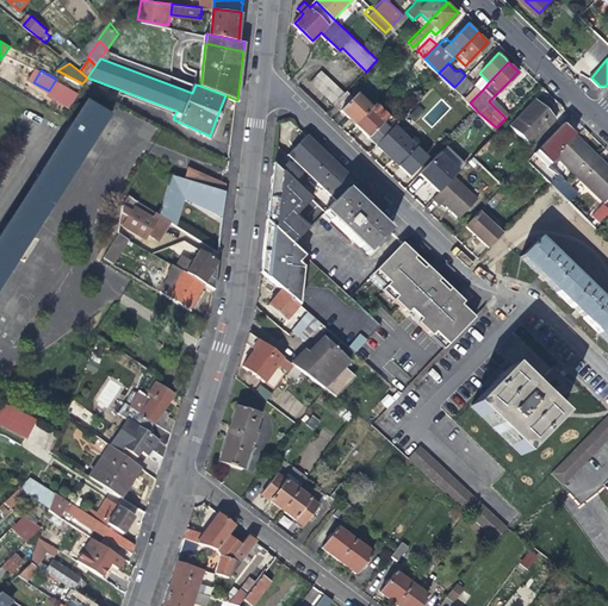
[(312,81),(335,102),(346,93),(323,70),(312,81)]
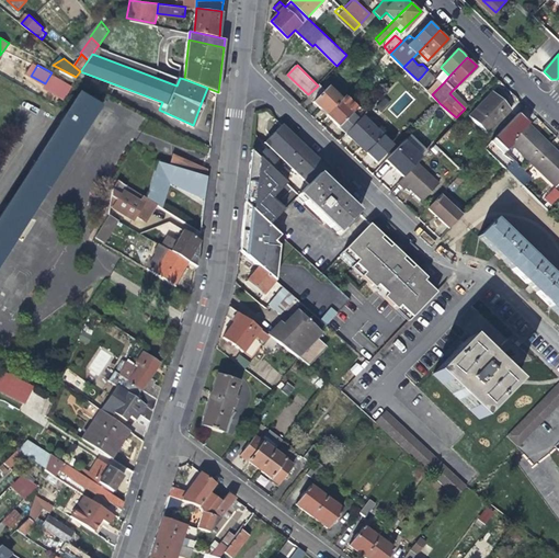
[(431,75),(426,70),(422,76),(418,80),(422,83),(431,75)]
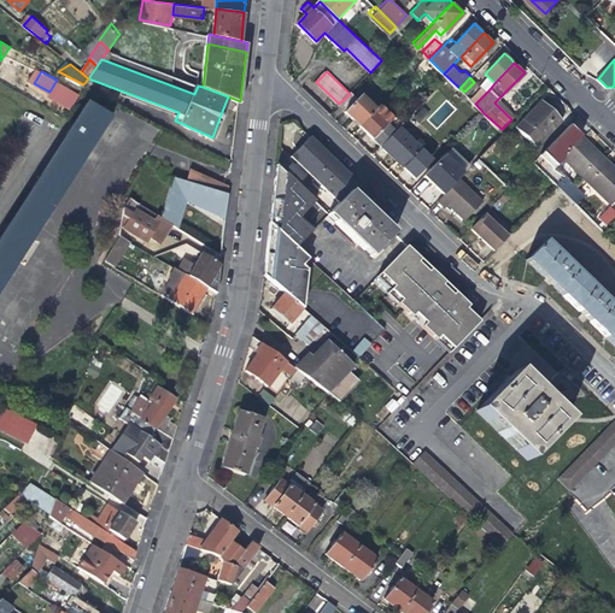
[(490,78),(482,86),(488,90),(495,83),(490,78)]
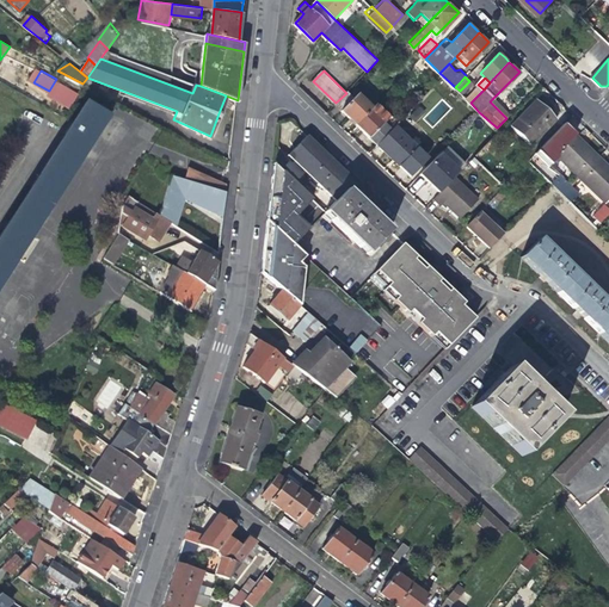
[(484,90),(478,85),(466,98),(471,103),(484,90)]
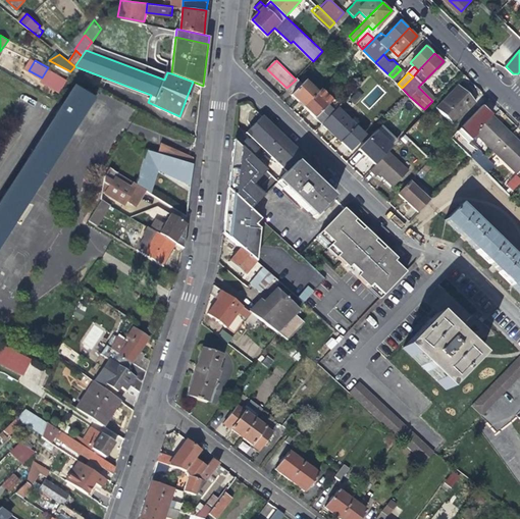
[(297,78),(296,80),(287,88),(299,100),(305,106),(316,94),(320,90),(308,79),(303,84),(297,78)]
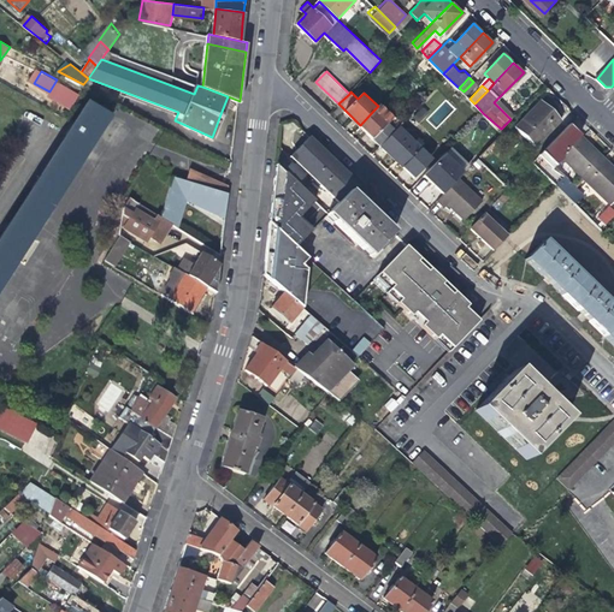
[(0,289),(110,116),(86,100),(0,236),(0,289)]
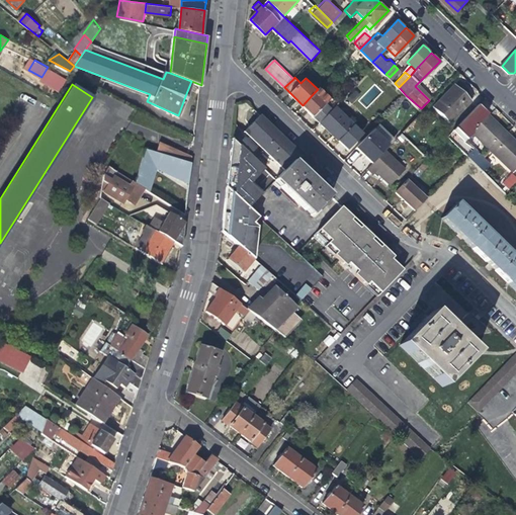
[(454,84),(434,105),(450,121),(470,99),(462,92),(454,84)]
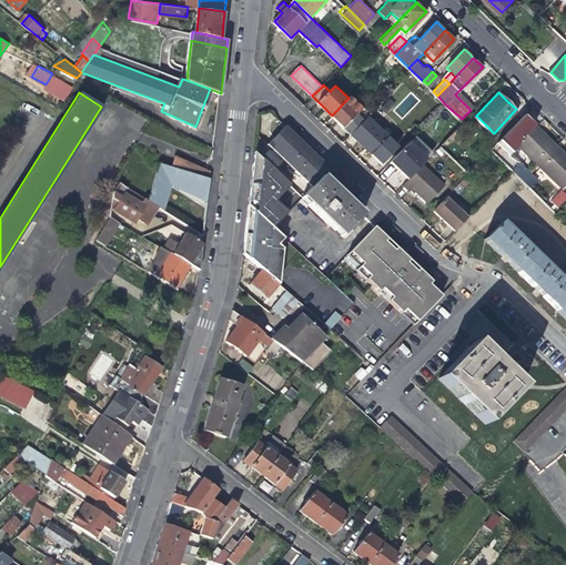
[(364,121),(344,102),(332,115),(342,124),(352,134),(364,121)]
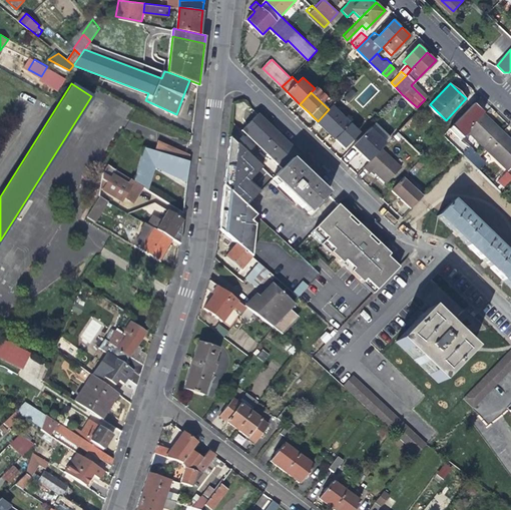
[(487,148),(504,131),(489,116),(484,111),(482,113),(476,108),(473,105),(450,129),(462,139),(470,131),(487,148)]
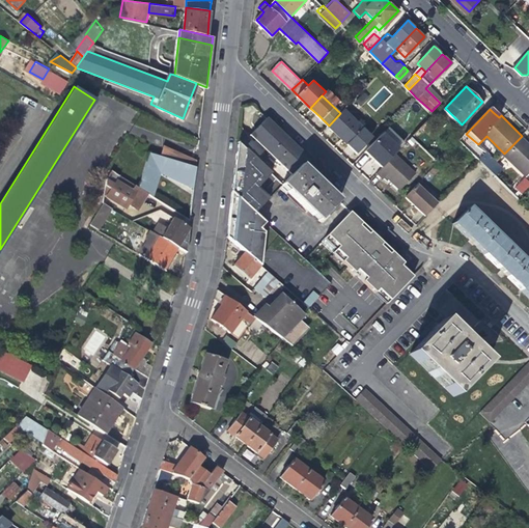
[(344,110),(340,113),(329,126),(335,131),(347,143),(363,128),(344,110)]
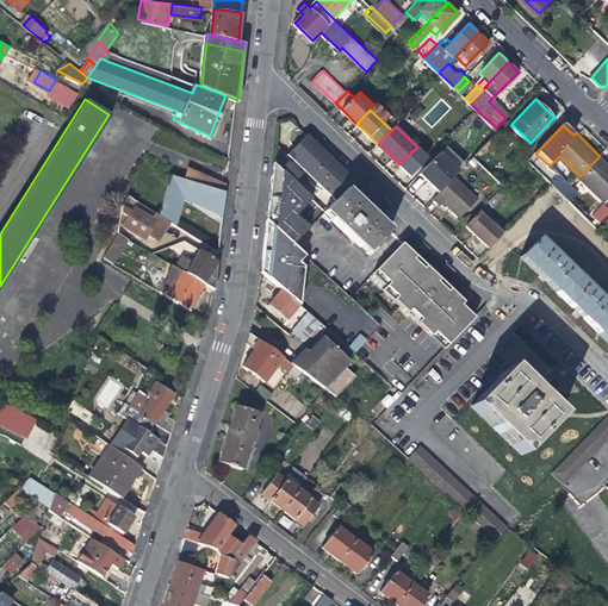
[(312,176),(332,157),(322,148),(321,150),(316,145),(317,143),(308,135),(290,154),(312,176)]
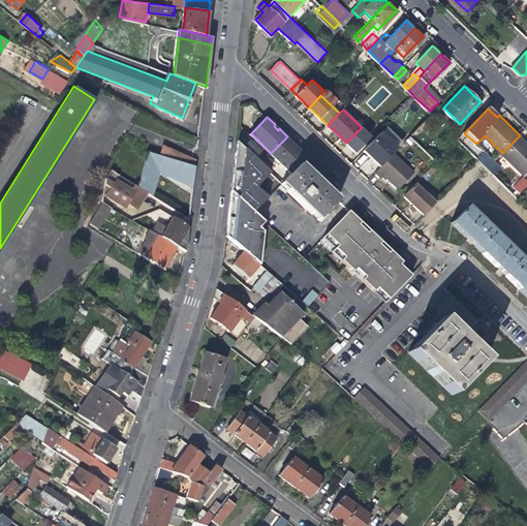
[(366,131),(362,127),(346,143),(350,147),(355,152),(368,140),(364,134),(366,131)]
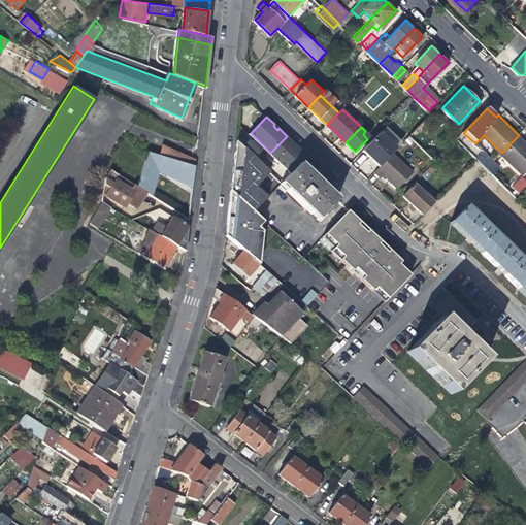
[(372,157),(381,165),(393,153),(397,148),(382,132),(364,150),(372,157)]
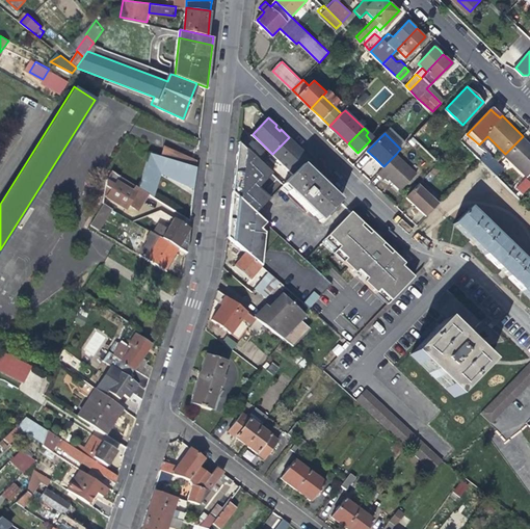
[(529,142),(523,136),(505,154),(528,176),(529,174),(529,142)]
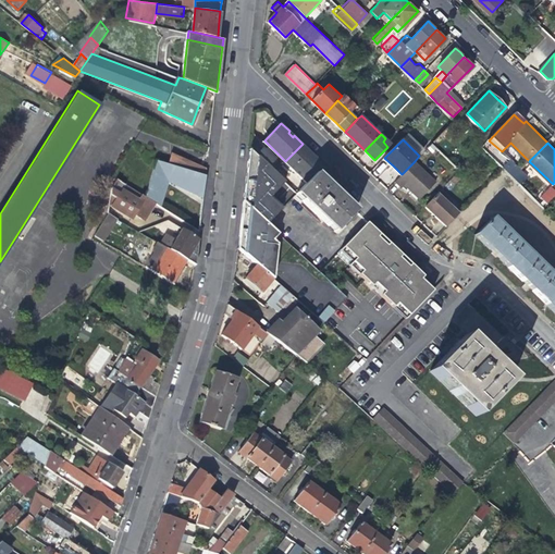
[(303,144),(285,161),(307,182),(317,172),(324,164),(317,157),(316,159),(312,156),(309,152),(310,151),(303,144)]
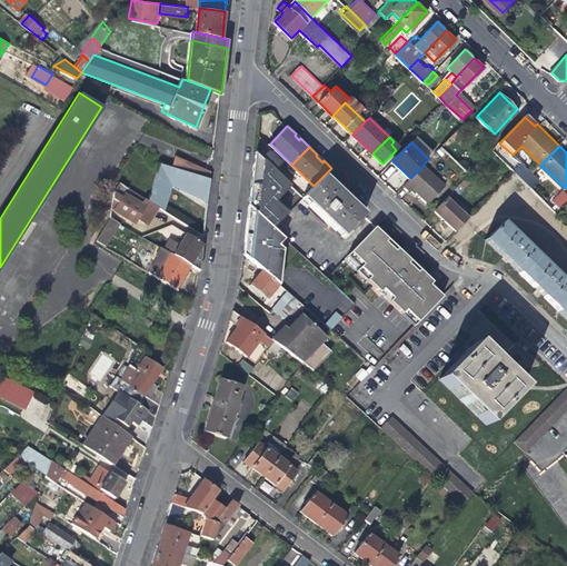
[(252,172),(248,202),(274,227),(290,209),(278,198),(291,185),(255,150),(252,172)]
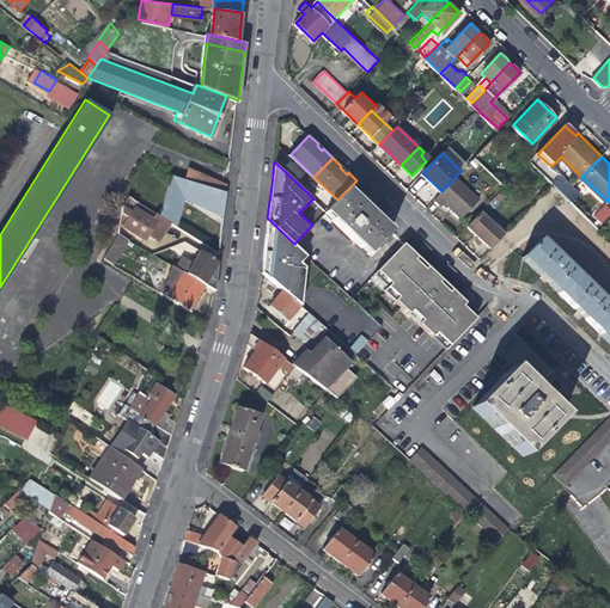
[(227,191),(229,183),(189,166),(184,178),(172,173),(158,213),(176,223),(187,191),(225,215),(225,210),(227,191)]
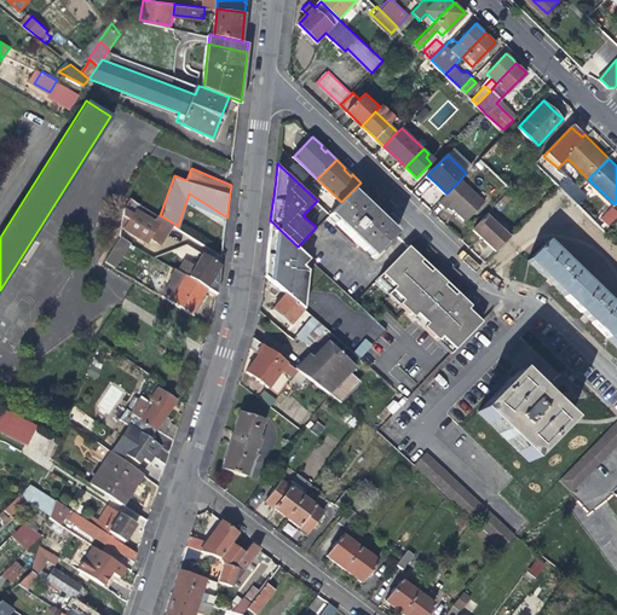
[(447,193),(444,196),(440,201),(449,208),(453,206),(459,212),(468,220),(485,202),(461,179),(447,193)]
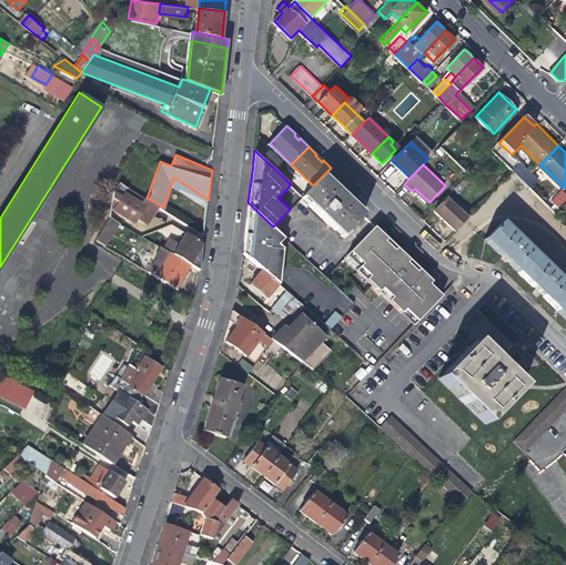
[(514,170),(524,180),(527,177),(517,167),(514,170)]
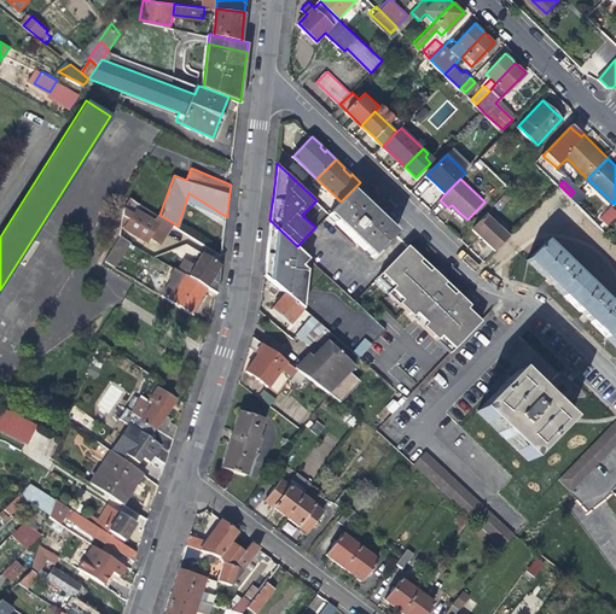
[(366,205),(352,191),(341,202),(330,214),(373,256),(395,233),(388,226),(366,205)]
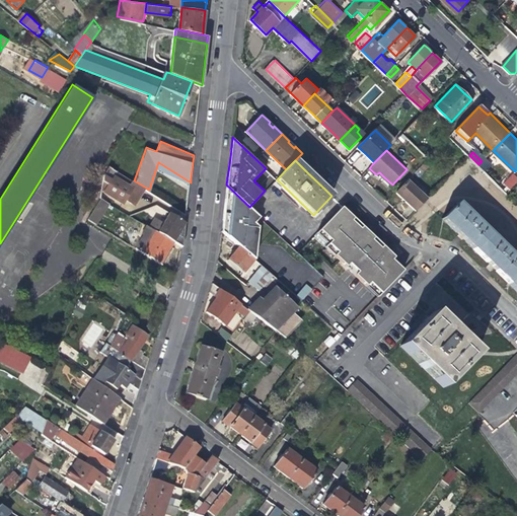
[(489,166),(483,160),(482,161),(478,164),(485,170),(489,166)]
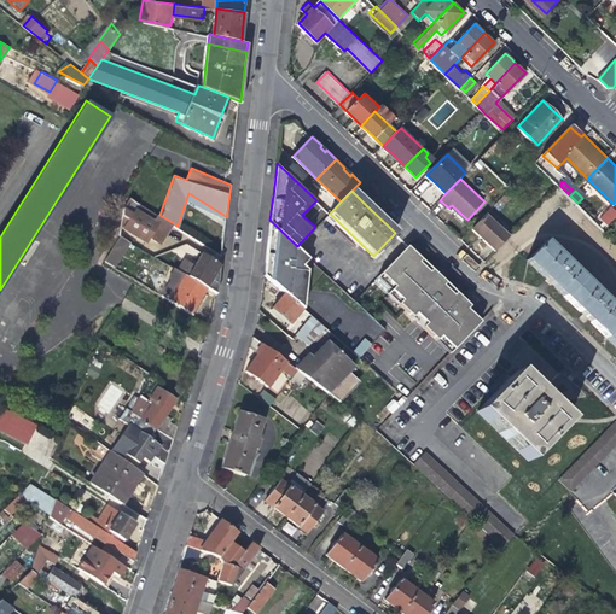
[(120,223),(145,239),(146,237),(151,240),(156,233),(158,228),(154,224),(155,222),(134,209),(138,202),(128,196),(122,206),(120,223)]
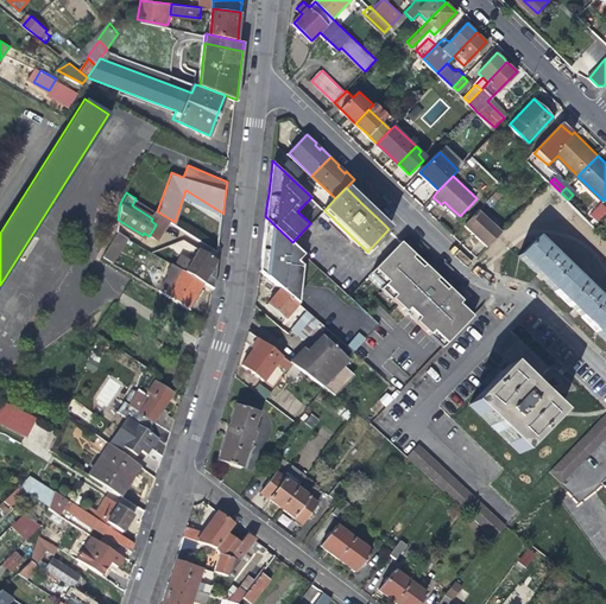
[(605,202),(604,201),(586,217),(594,226),(605,213),(605,202)]
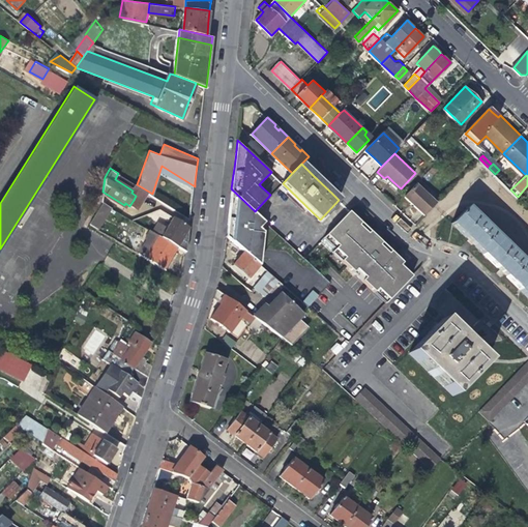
[(414,204),(426,214),(437,202),(426,192),(429,188),(420,181),(406,196),(414,204)]
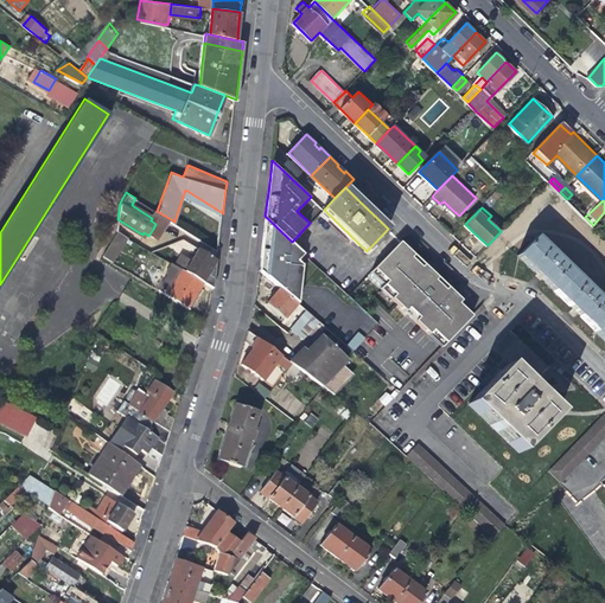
[(292,242),(265,216),(263,235),(268,239),(267,255),(266,255),(266,261),(279,271),(288,274),(286,276),(300,278),(303,264),(297,260),(304,252),(292,242)]
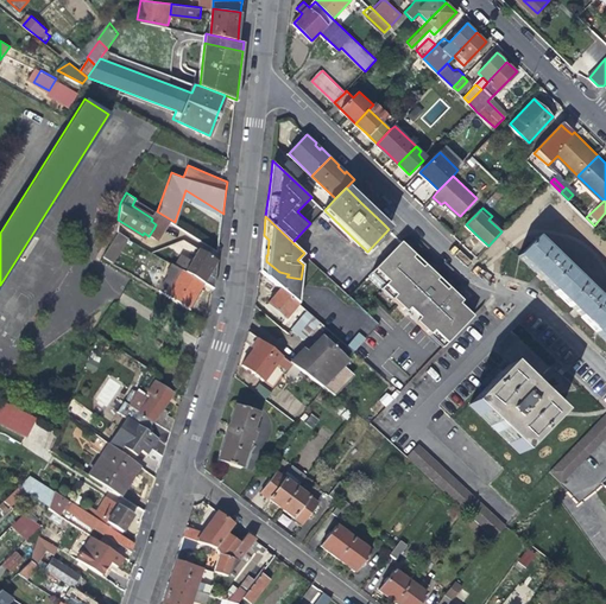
[(128,235),(119,229),(103,254),(113,260),(128,235)]
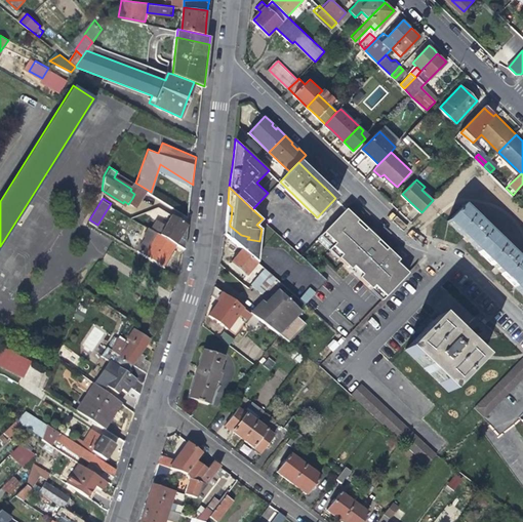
[(120,208),(128,213),(130,209),(128,204),(124,201),(123,203),(120,208)]
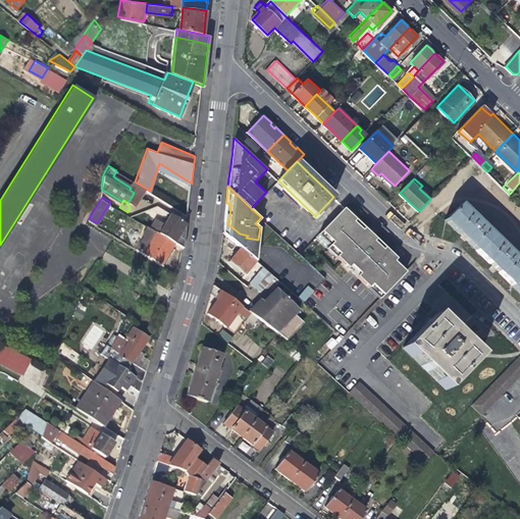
[(230,206),(226,202),(223,231),(241,246),(255,259),(258,240),(246,238),(248,236),(240,234),(228,224),(228,219),(229,219),(230,206)]
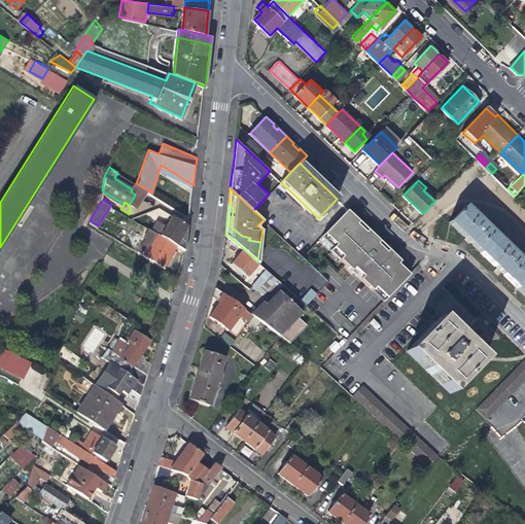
[(467,237),(482,251),(490,243),(497,250),(505,243),(466,206),(451,221),(467,237)]
